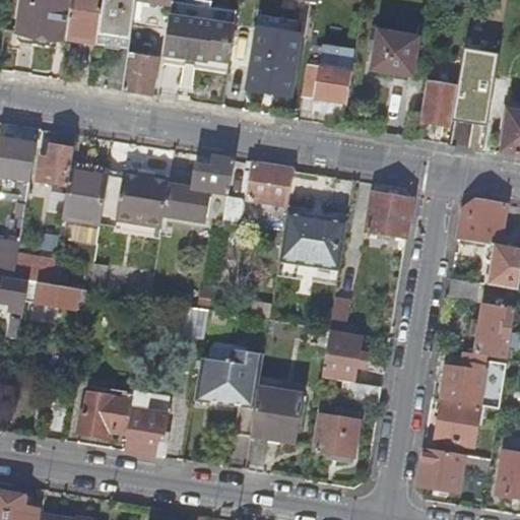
[(24,0),(18,44),(66,51),(67,41),(68,37),(73,0),(24,0)]
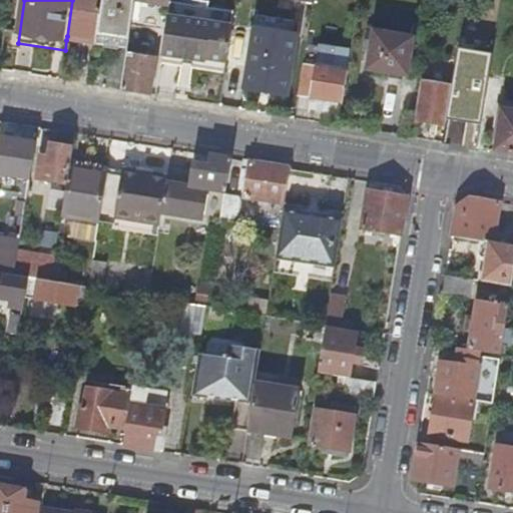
[(72,0),(67,36),(98,41),(104,0),(72,0)]
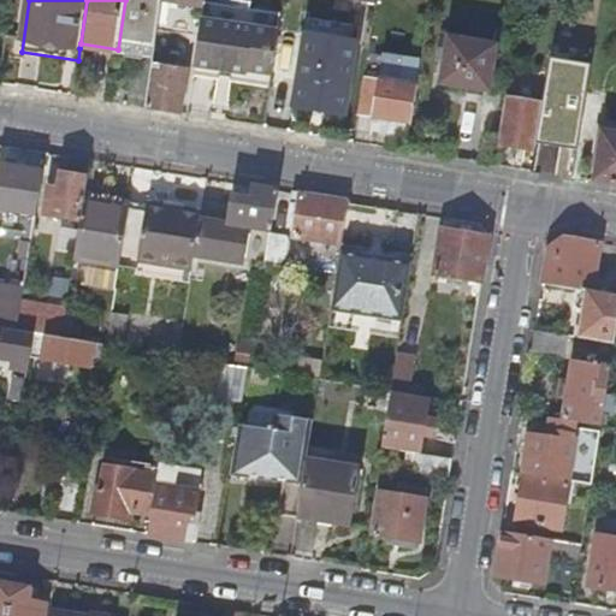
[(164,1),(163,0),(125,0),(118,49),(117,55),(154,61),(164,1)]
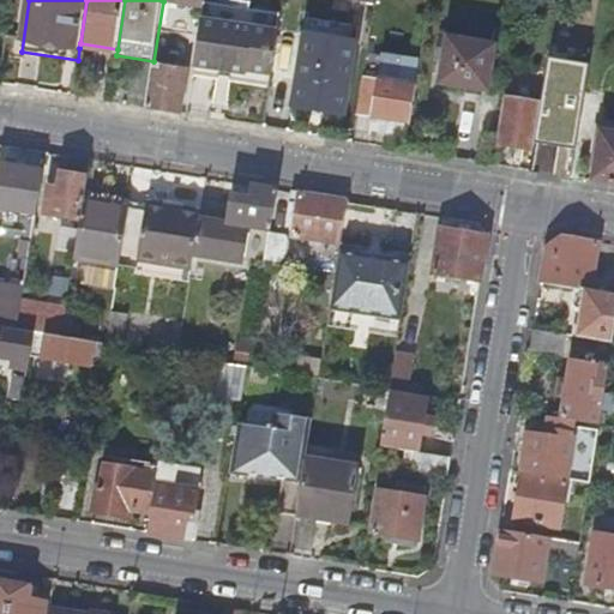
[(579,0),(565,89),(581,91),(595,0),(579,0)]
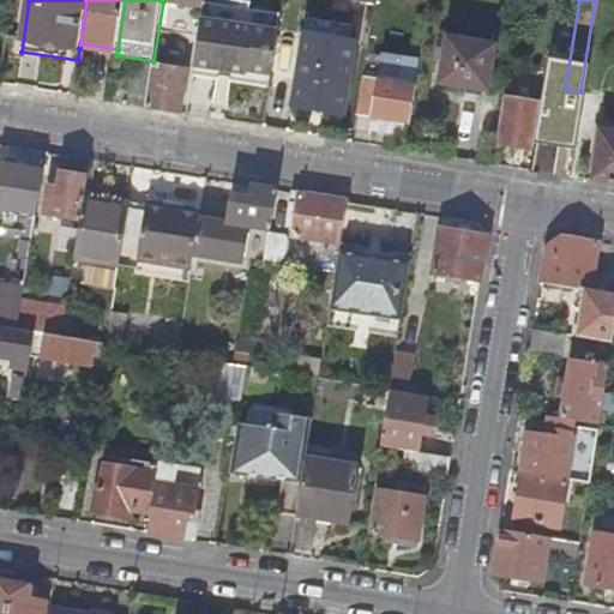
[(613,0),(595,0),(581,91),(611,96),(613,74),(613,0)]
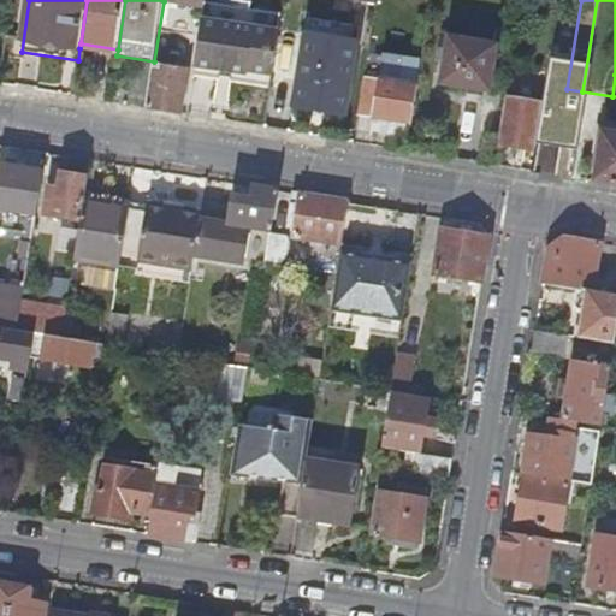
[(203,19),(195,67),(248,76),(248,72),(273,76),(279,31),(203,19)]
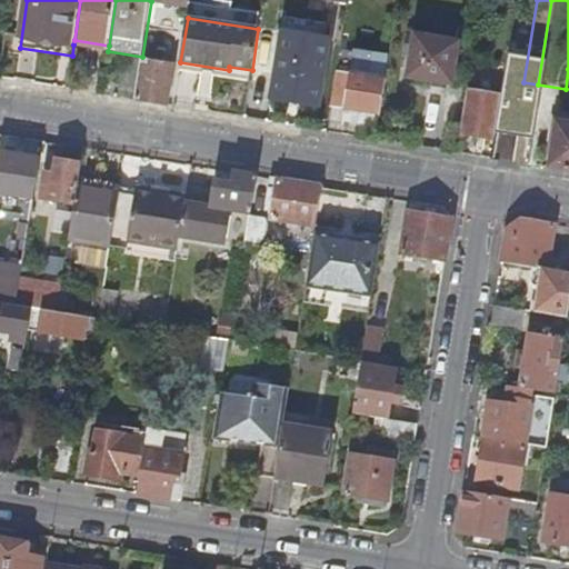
[(452,83),(459,43),(416,36),(409,77),(452,83)]
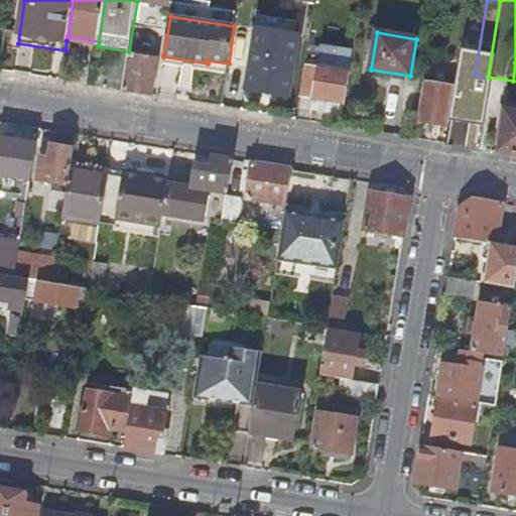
[(98,46),(99,41),(68,36),(67,40),(98,46)]
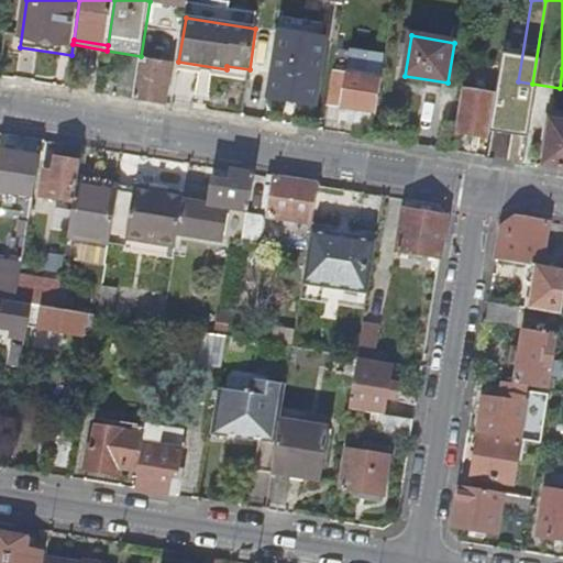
[(315,106),(322,61),(277,53),(269,98),(315,106)]
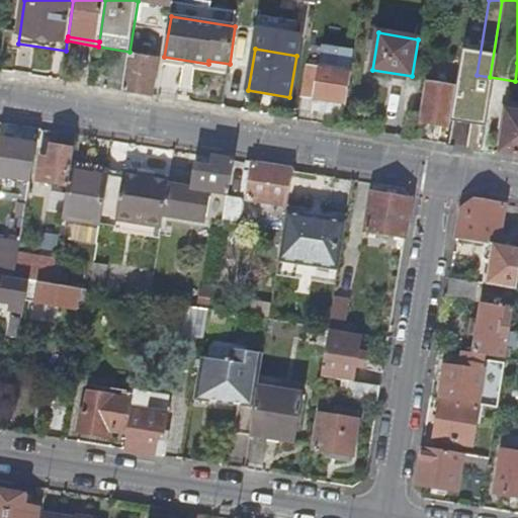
[(128,56),(123,91),(153,96),(159,61),(128,56)]
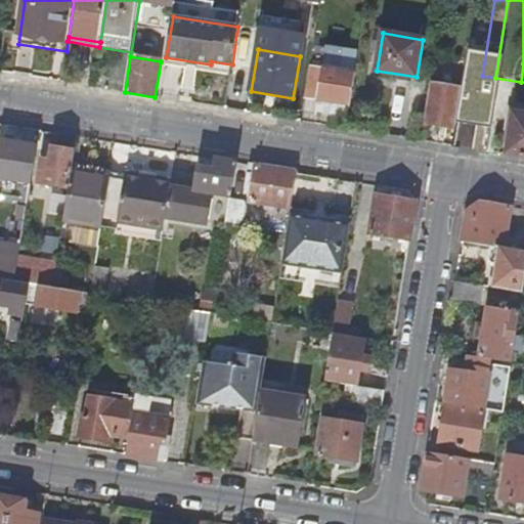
[(310,67),(304,98),(349,104),(355,73),(310,67)]
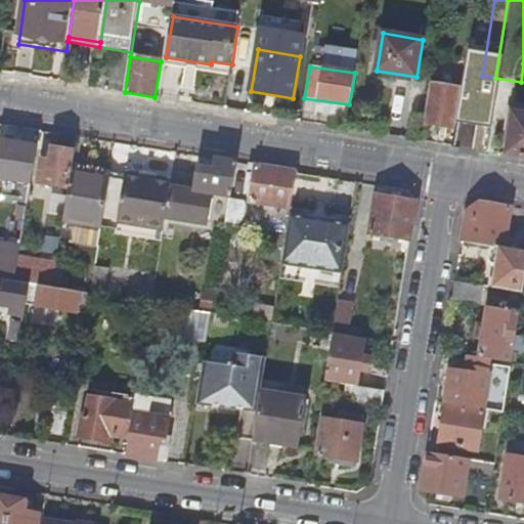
[(455,129),(462,90),(431,85),(424,124),(455,129)]
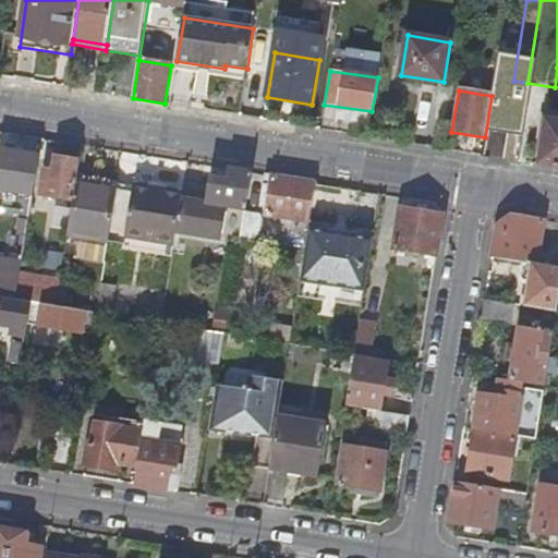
[(540,165),(557,168),(557,122),(546,121),(540,165)]
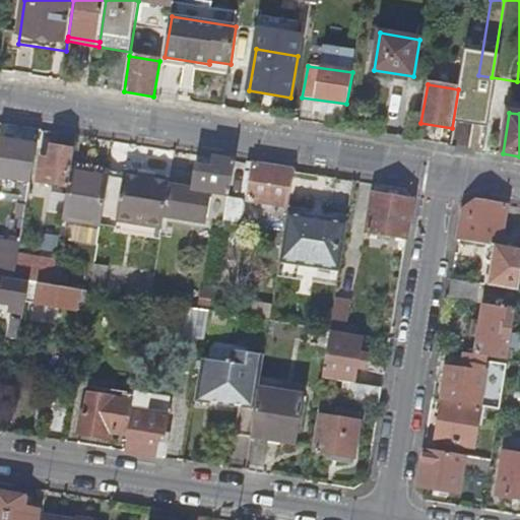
[(0,138),(0,178),(30,183),(38,144),(0,138)]
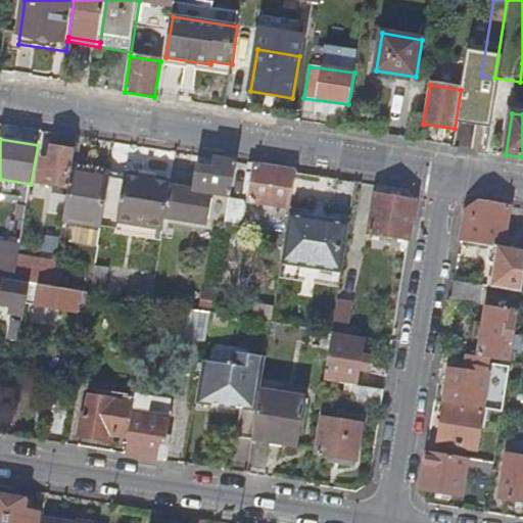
[(72,172),(75,151),(52,148),(50,160),(42,159),(38,183),(68,188),(72,172)]
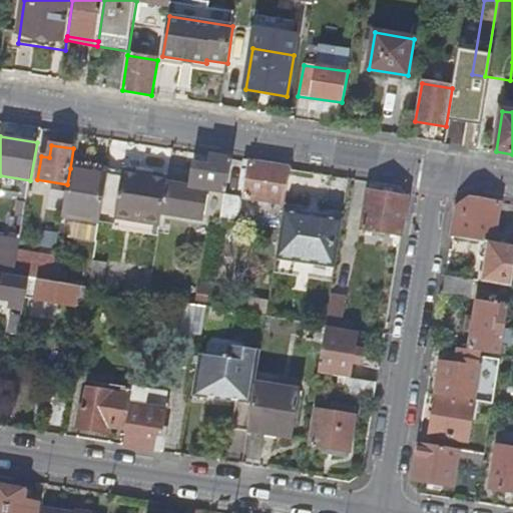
[(231,159),(211,156),(210,161),(202,159),(201,165),(194,164),(189,187),(167,183),(162,214),(203,220),(207,190),(225,192),(231,159)]
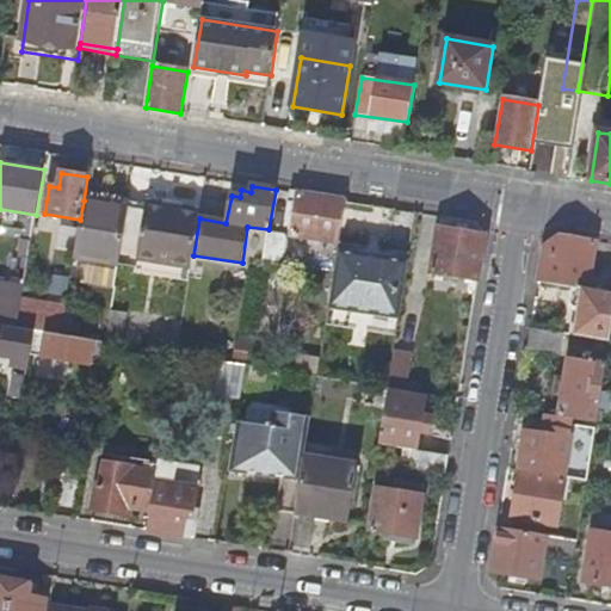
[(346,202),(298,193),(291,234),(339,244),(346,202)]
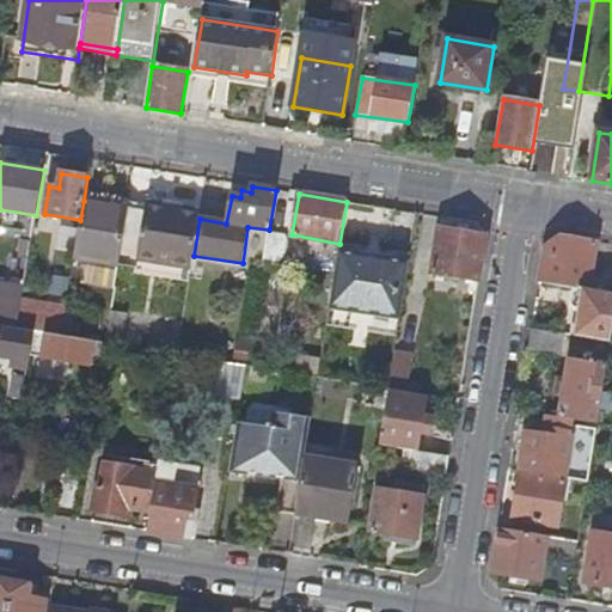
[(128,208),(84,201),(80,220),(74,258),(86,259),(83,282),(115,287),(118,264),(128,208)]
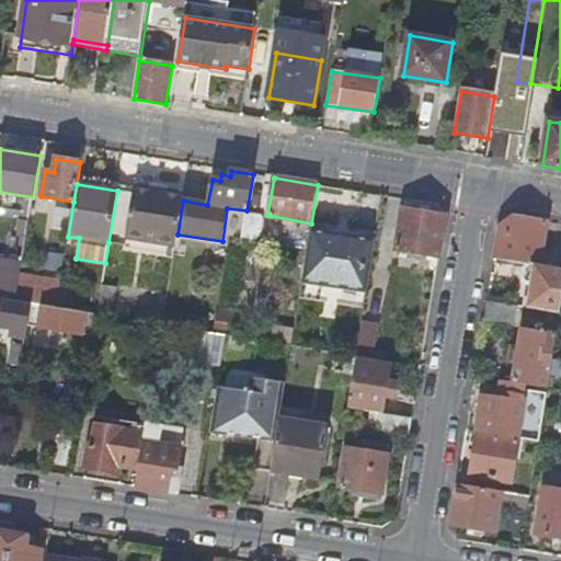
[(183,201),(184,195),(135,186),(126,238),(175,245),(178,235),(183,201)]
